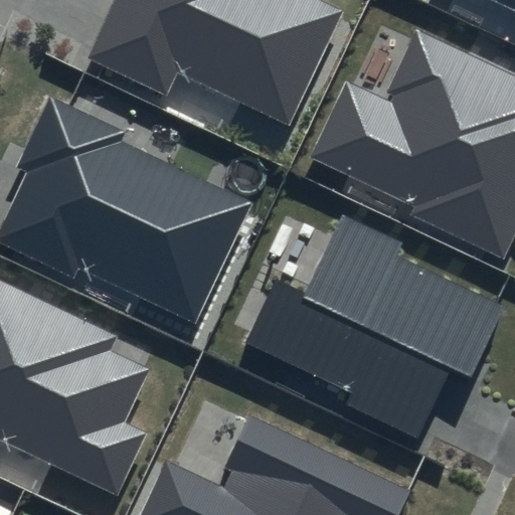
[(112,0),(84,59),(166,99),(179,72),(288,124),(341,12),(316,0),(112,0)]
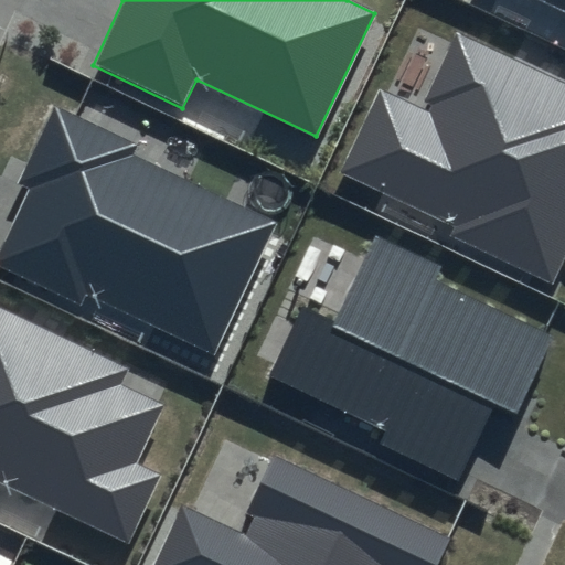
[(564,84),(459,35),(424,113),(376,91),(339,172),(452,224),(448,235),(554,284),(564,259),(564,84)]
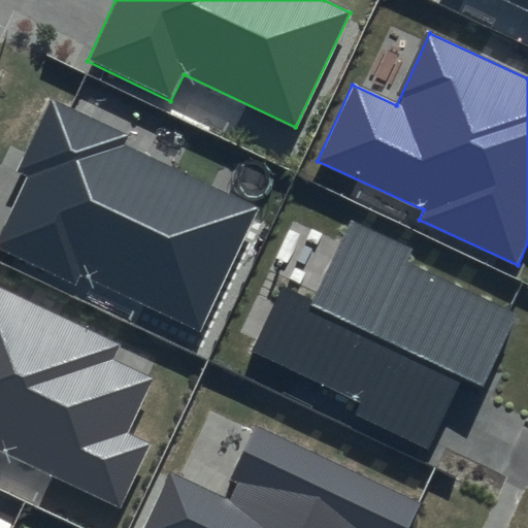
[(126,133),(52,98),(17,170),(25,174),(0,227),(0,252),(76,288),(83,273),(199,328),(256,207),(121,144),(126,133)]
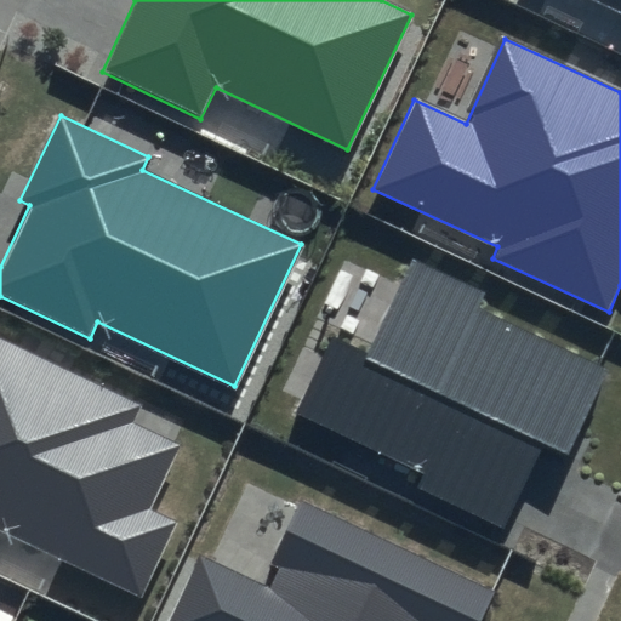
[(485,292),(412,260),(369,354),(331,339),(296,416),(422,473),(415,490),(506,530),(543,449),(568,460),(609,369),(478,309),(485,292)]
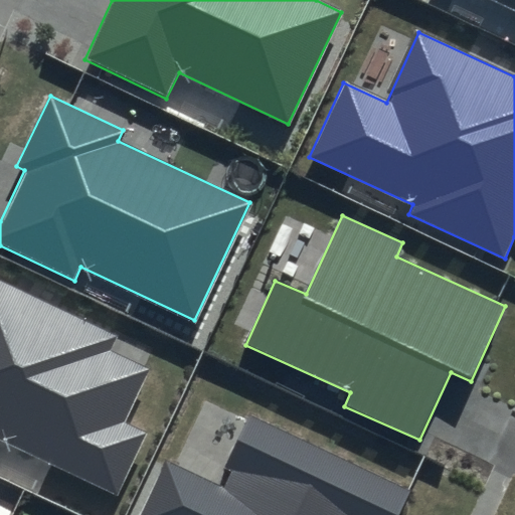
[(118,335),(0,280),(0,442),(118,497),(147,435),(122,422),(147,369),(110,352),(118,335)]
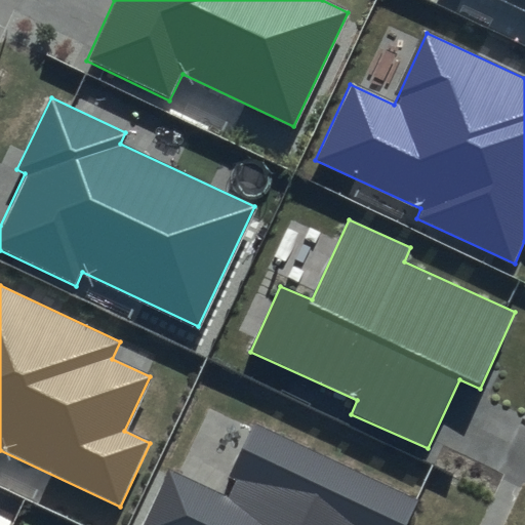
[(411,524),(423,499),(256,422),(223,495),(168,471),(144,524),(411,524)]
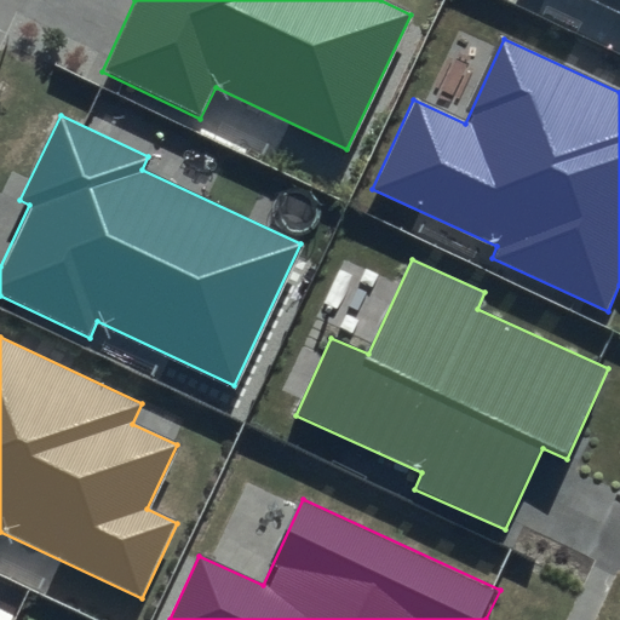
All buildings are outlined.
